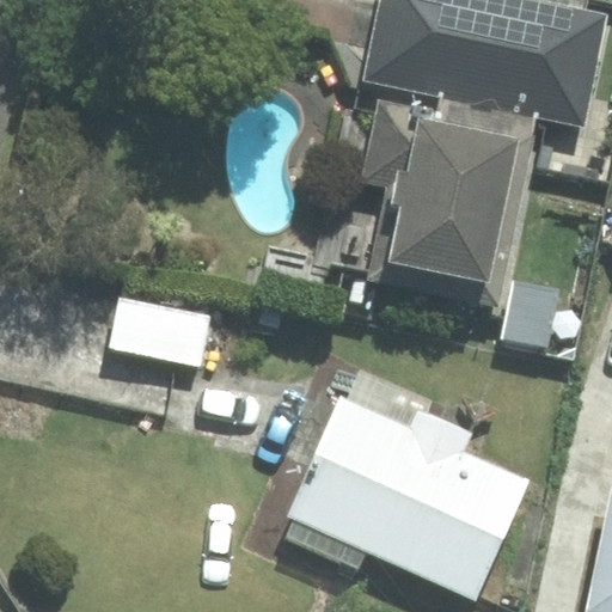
[(380,0),(363,81),(440,97),(536,116),(583,127),(607,13),(544,0),(380,0)]
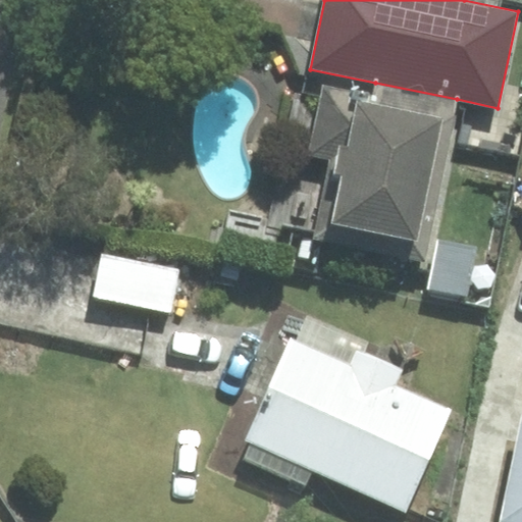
[(375,83),(372,95),(323,85),(308,155),(330,159),(314,238),(430,262),(458,129),(452,127),(457,99),(375,83)]
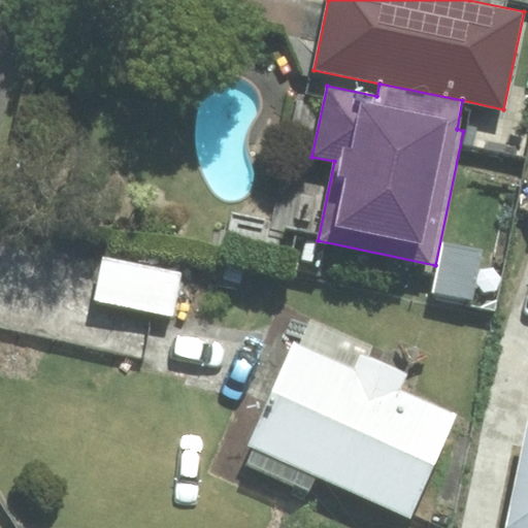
[(103,257),(95,299),(172,315),(180,272),(103,257)]
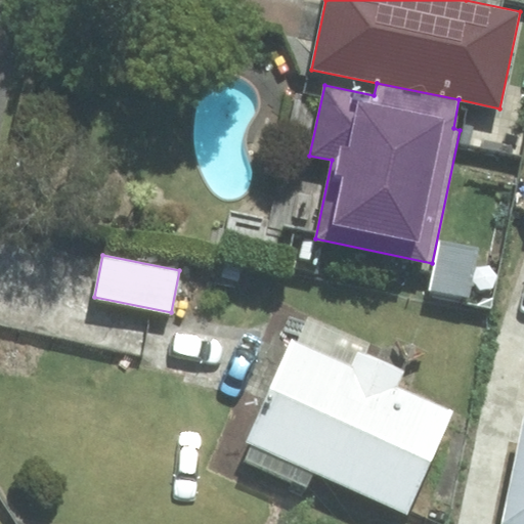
[(313,474),(407,515),(452,411),(395,387),(401,372),(364,355),(369,344),(309,318),(299,341),(292,339),(248,440),(254,443),(246,461),(307,487),(313,474)]
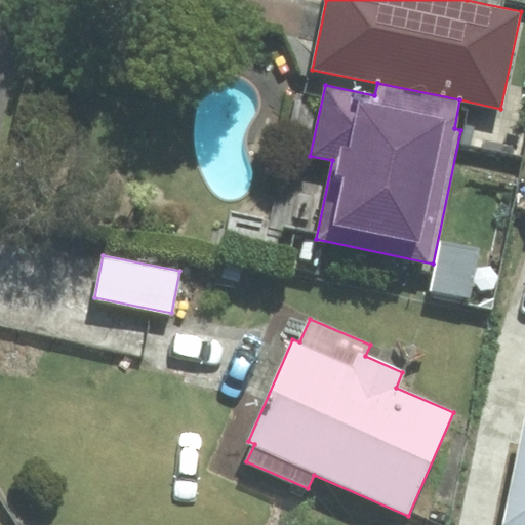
[(508,524),(524,524),(524,421),(503,524),(508,524)]
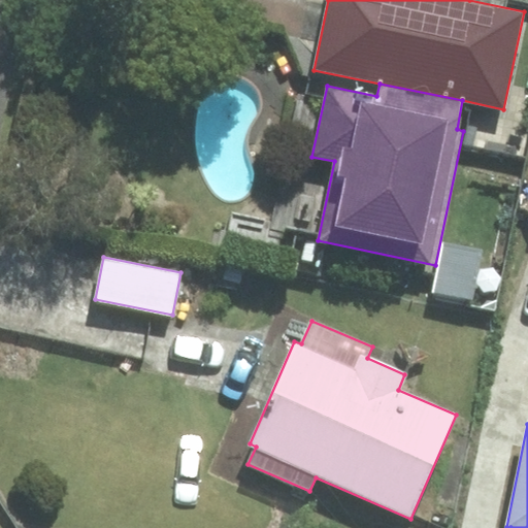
All buildings are outlined.
